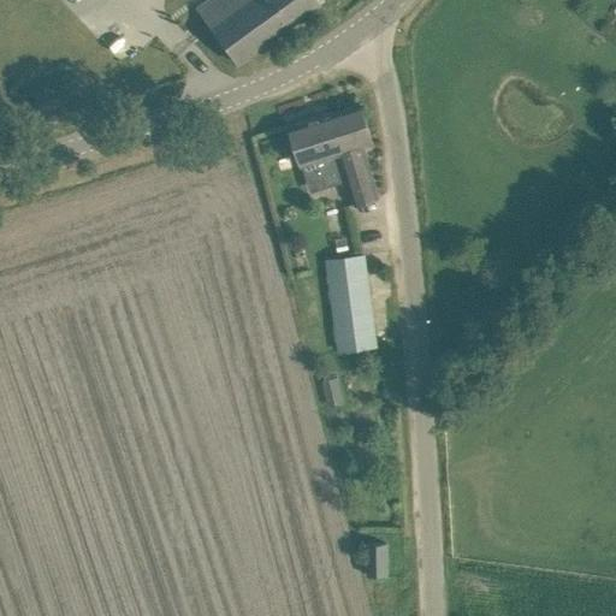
[(211,0),(197,10),(236,63),(318,3),(315,0),(211,0)]
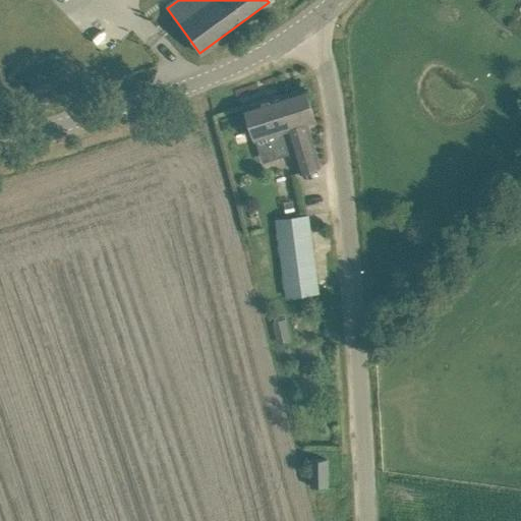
[(282,94),(289,116),(283,118),(287,128),(293,148),(313,141),(307,122),(314,120),(304,87),(282,94)]
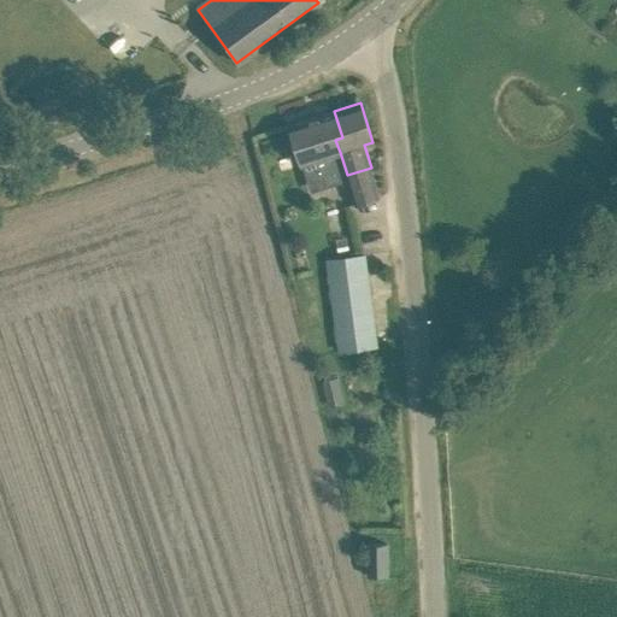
[(292,125),(304,164),(318,159),(325,187),(341,181),(334,154),(340,152),(335,140),(342,137),(334,111),(292,125)]
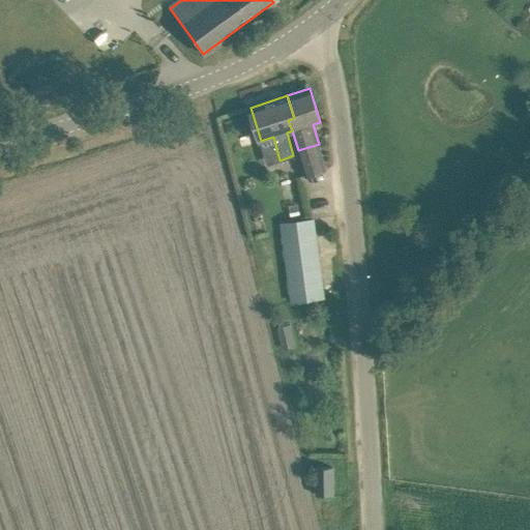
[(319,144),(298,150),(305,174),(326,168),(319,144)]
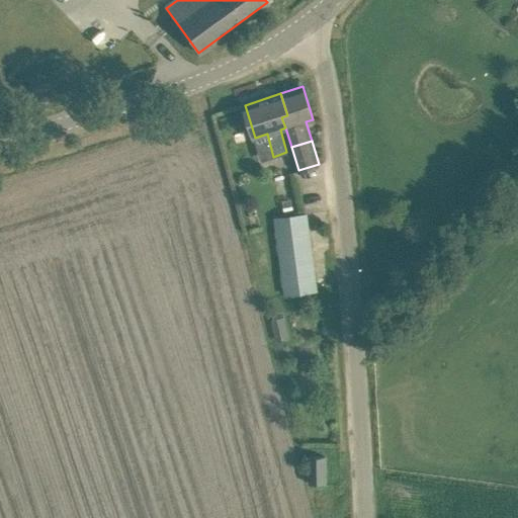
[(274,218),(284,294),(316,290),(306,213),(274,218)]
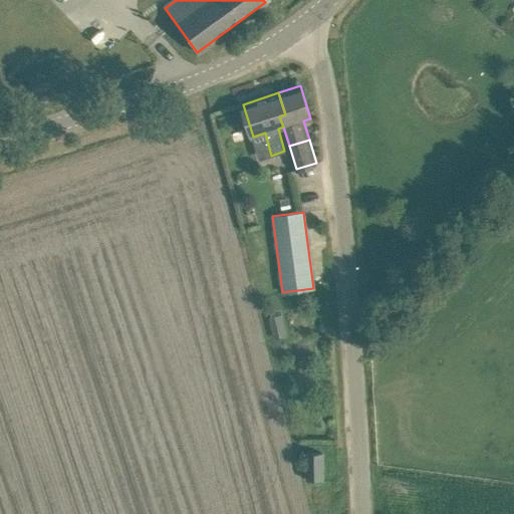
[(323,479),(322,453),(307,453),(307,479),(323,479)]
